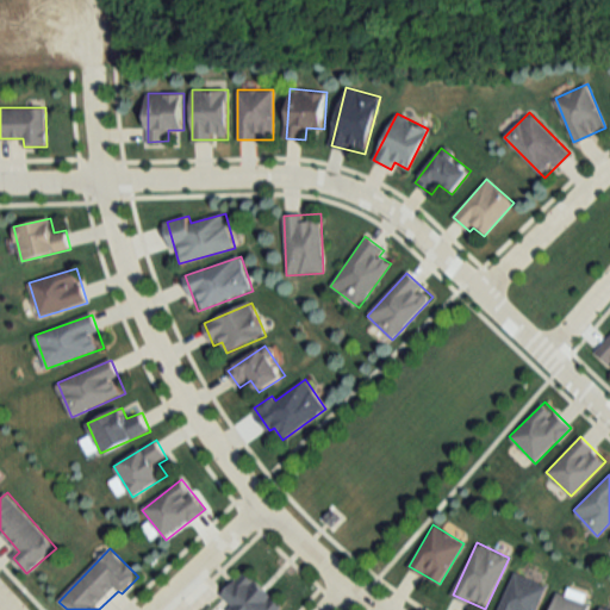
[(280,609),(282,608),(246,571),(221,597),(232,609),(280,609)]
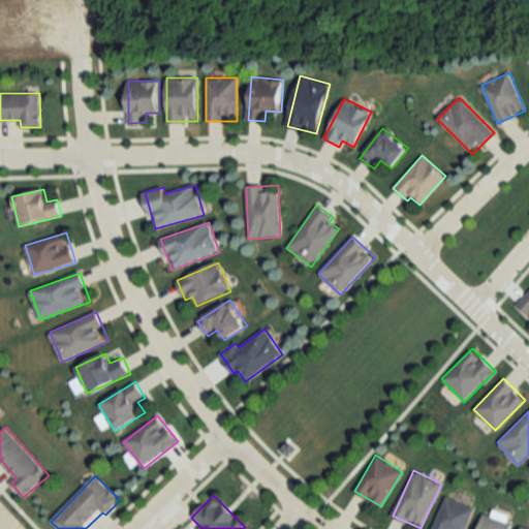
[(431,528),(465,528),(474,508),(446,496),(431,528)]
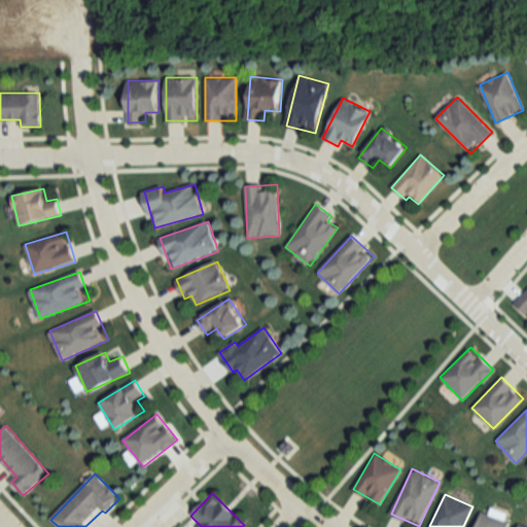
[(506,526),(508,521),(480,513),(476,526),(506,526)]
